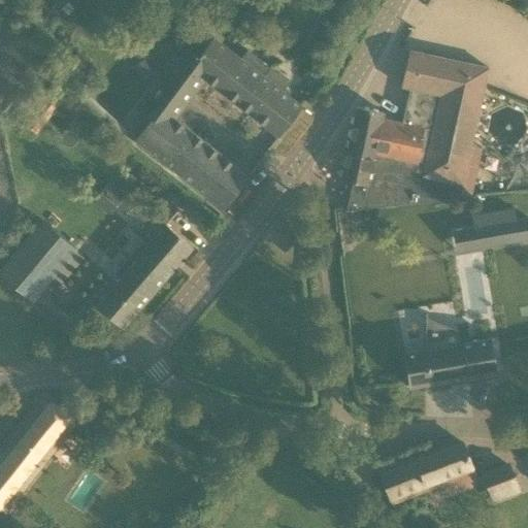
[(173,119),(204,80),(278,137),(301,107),(263,77),(269,68),(246,51),(240,60),(212,38),(198,58),(185,47),(139,108),(152,119),(135,141),(224,208),(249,175),(173,119)]
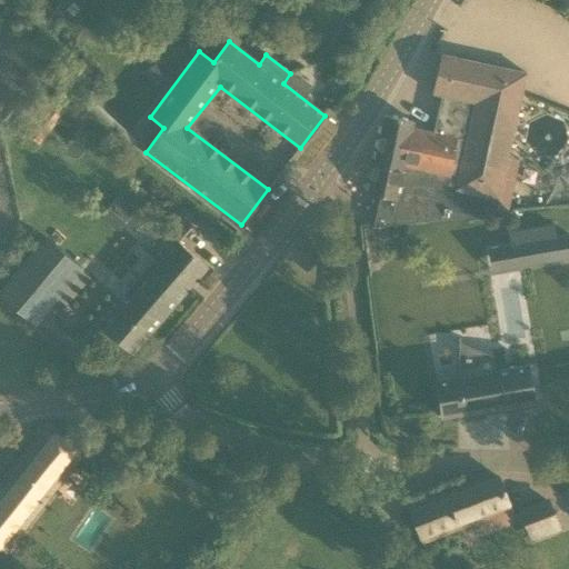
[(367,195),(379,197),(372,227),(495,215),(526,73),(441,56),(432,95),(440,96),(432,133),(411,129),(412,122),(383,116),(367,195)]
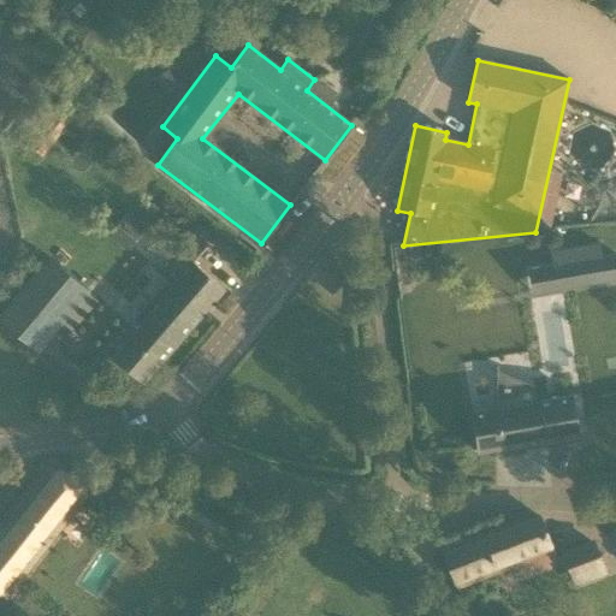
[(169,66),(160,77),(181,94),(189,82),(169,66)]
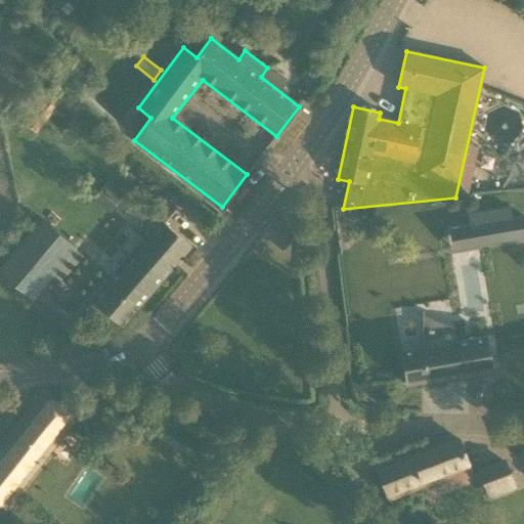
[(126,130),(90,95),(84,102),(120,136),(126,130)]
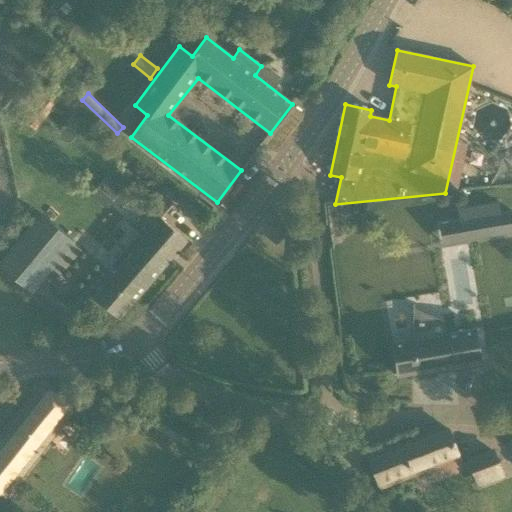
[(118,191),(103,178),(90,193),(104,206),(118,191)]
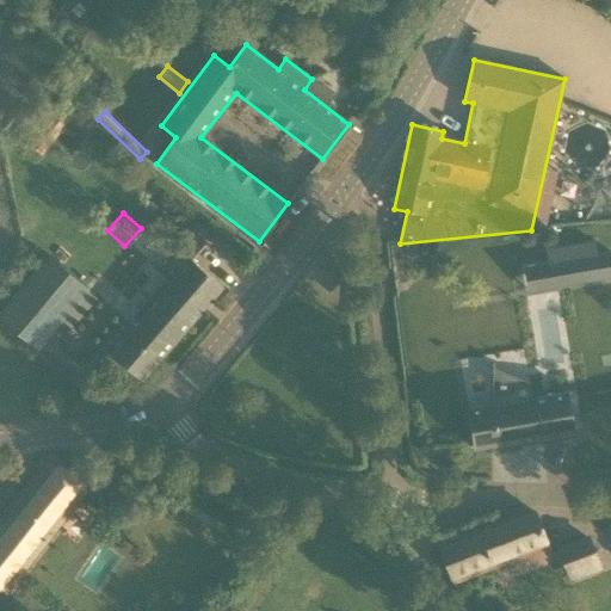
[(321,252),(306,271),(329,291),(345,271),(321,252)]
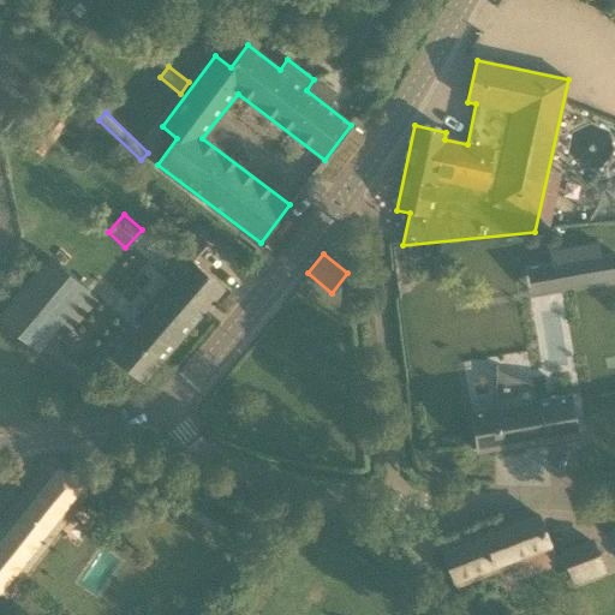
[(598,257),(550,266),(554,291),(614,280),(614,255),(598,257)]
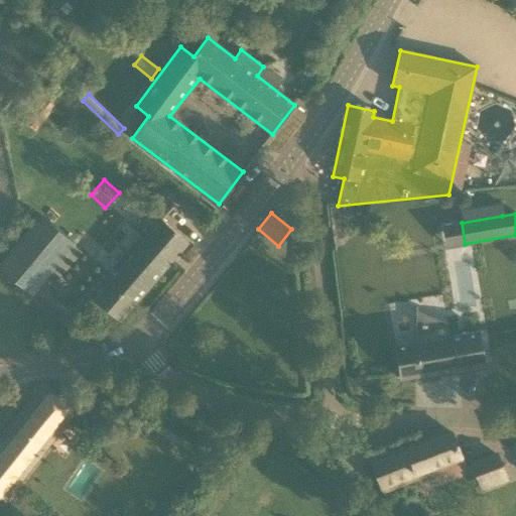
[(0,268),(30,293),(72,245),(41,219),(0,267),(0,268)]
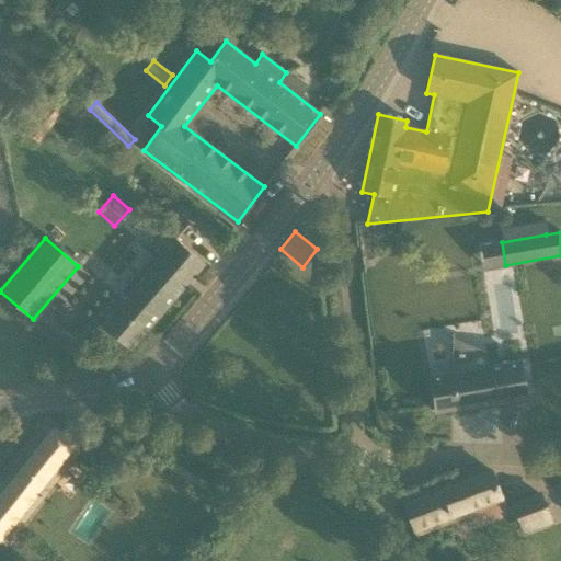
[(128,281),(134,286),(89,339),(118,363),(205,263),(175,239),(155,263),(148,258),(128,281)]
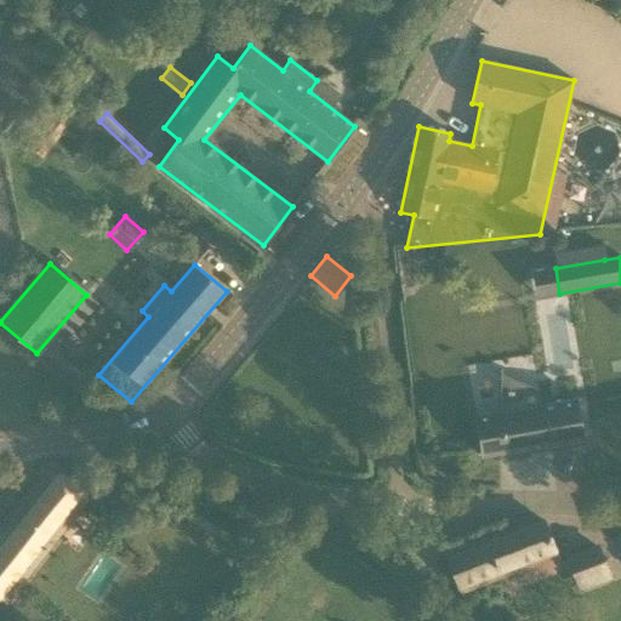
[(448,368),(445,342),(415,345),(417,370),(448,368)]
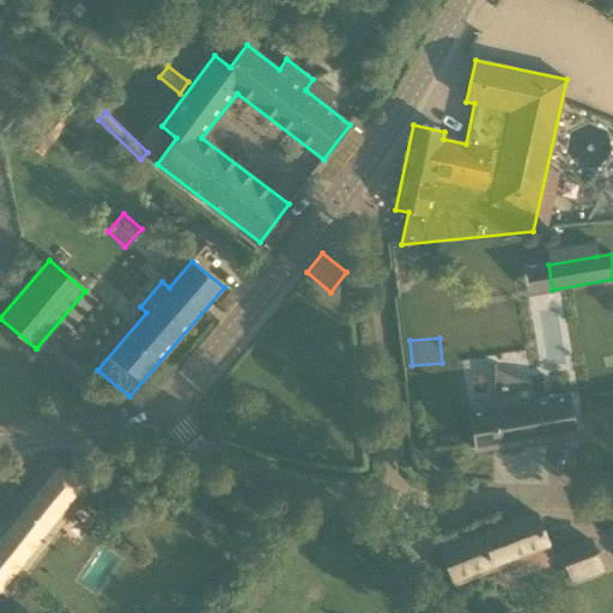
[(493,407),(468,412),(474,450),(493,447),(493,451),(541,444),(540,439),(577,432),(570,394),(534,400),(533,398),(532,398),(533,401),(516,404),(513,383),(496,377),(496,376),(493,376),(493,407)]
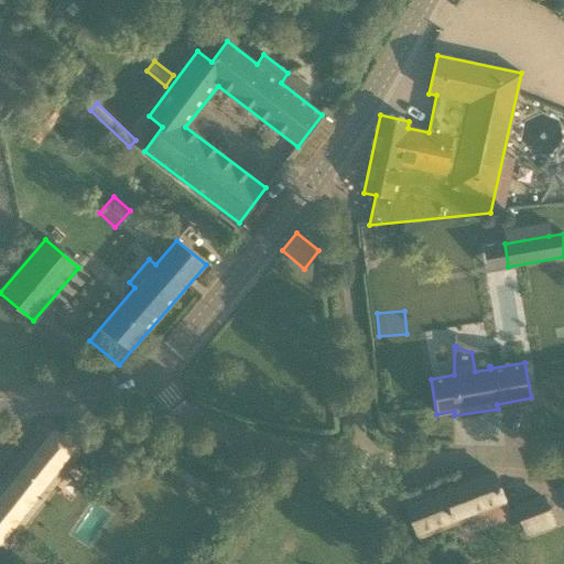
[(0,542),(9,550),(80,451),(46,425),(10,475),(14,478),(7,488),(2,485),(0,487),(0,542)]
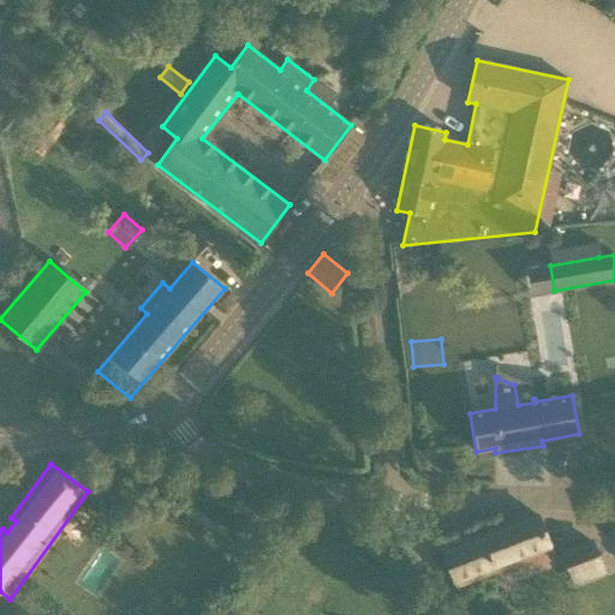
[(520,573),(555,559),(538,517),(505,529),(503,525),(442,549),(457,585),(517,561),(520,573)]
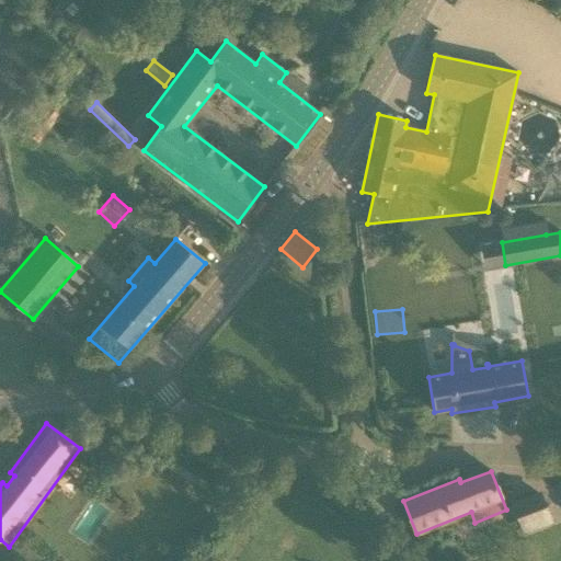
[(539,494),(514,504),(525,533),(550,523),(539,494)]
